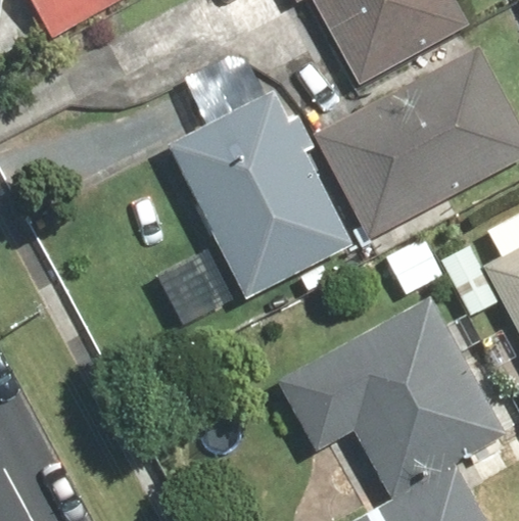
[(28,0),(48,37),(120,0),(28,0)]
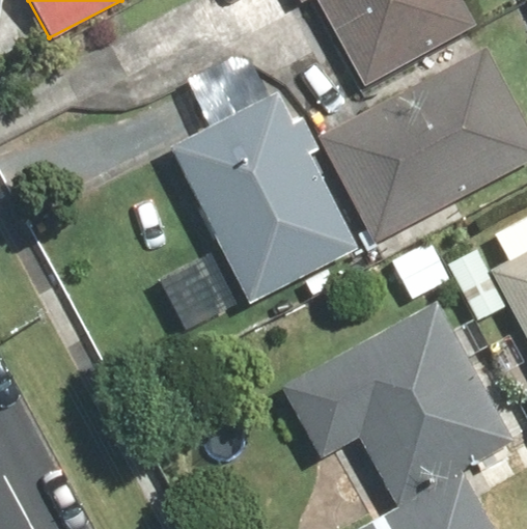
[(298,0),(301,4),(308,0),(317,0),(364,87),(478,27),(464,0),(298,0)]
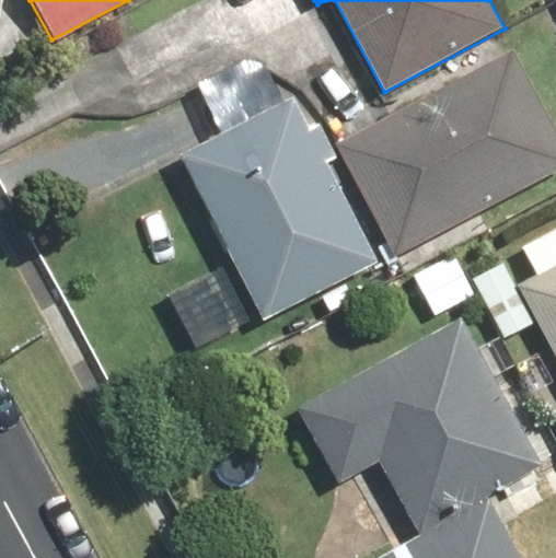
[(555,143),(506,53),(337,146),(400,257),(555,170),(555,143)]
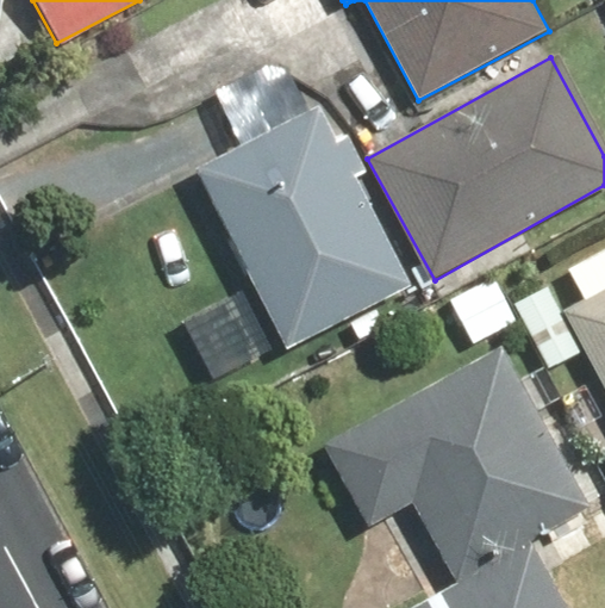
[(241,144),(197,167),(288,352),(413,290),(322,106),(311,111),(286,62),(217,97),(241,144)]
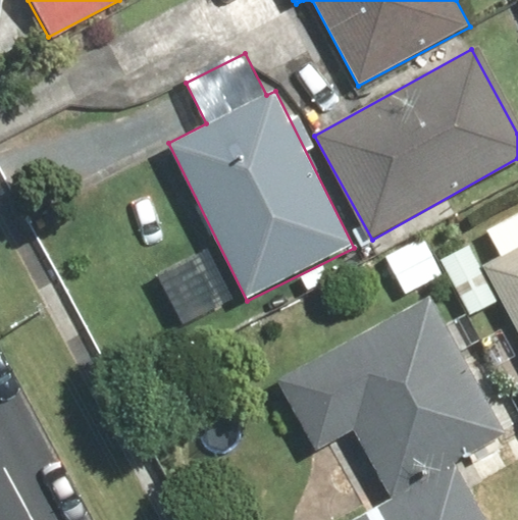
[(473,246),(443,262),(470,315),(500,299),(517,331),(517,214),(486,231),(501,256),(483,265),(473,246)]
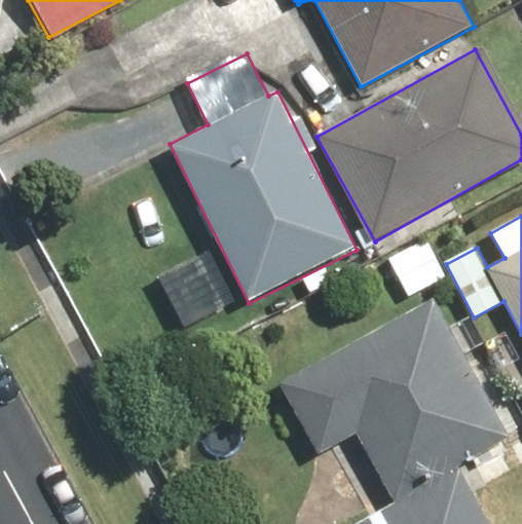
[(430,299),(280,386),(319,452),(357,431),(393,490),(504,426),(430,299)]
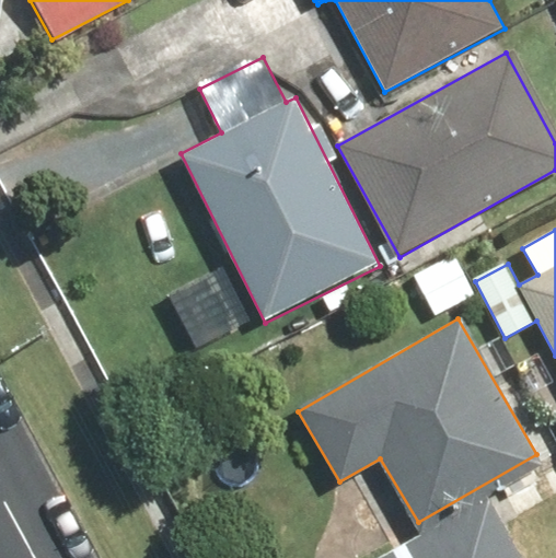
[(518,557),(487,499),(377,557),(518,557)]
